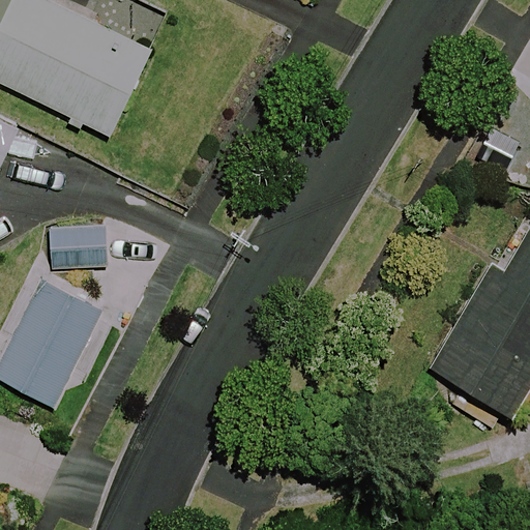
[(151,48),(49,0),(0,0),(0,85),(109,137),(151,48)]
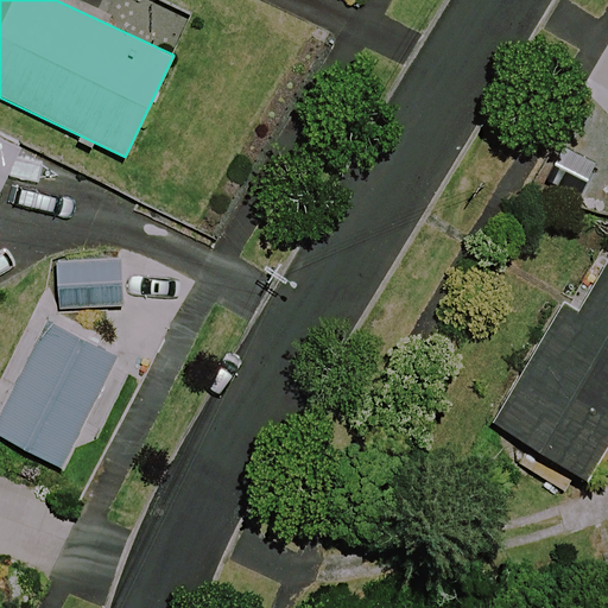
[(0,187),(18,150),(0,141),(0,187)]
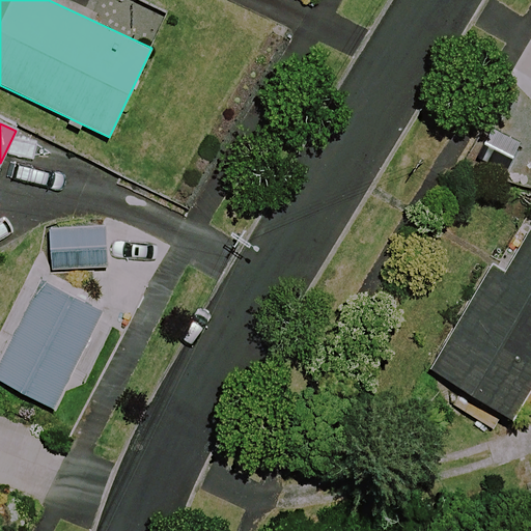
[(530,232),(528,230),(503,271),(493,264),(428,370),(509,419),(530,383),(530,232)]
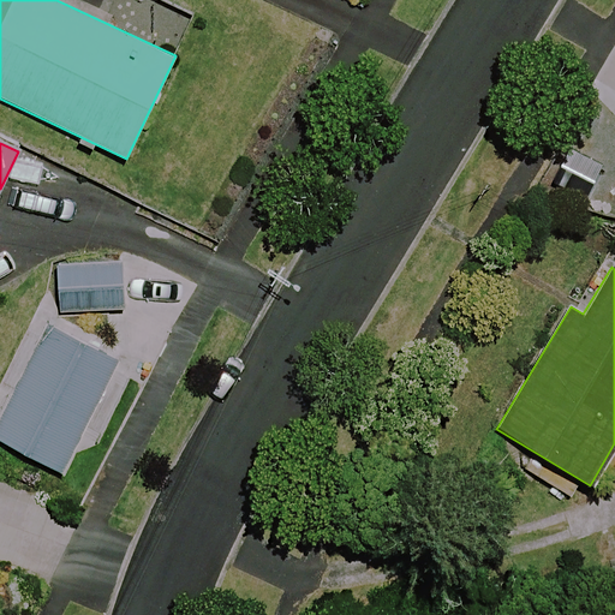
[(120,269),(55,269),(55,312),(120,312),(120,269)]
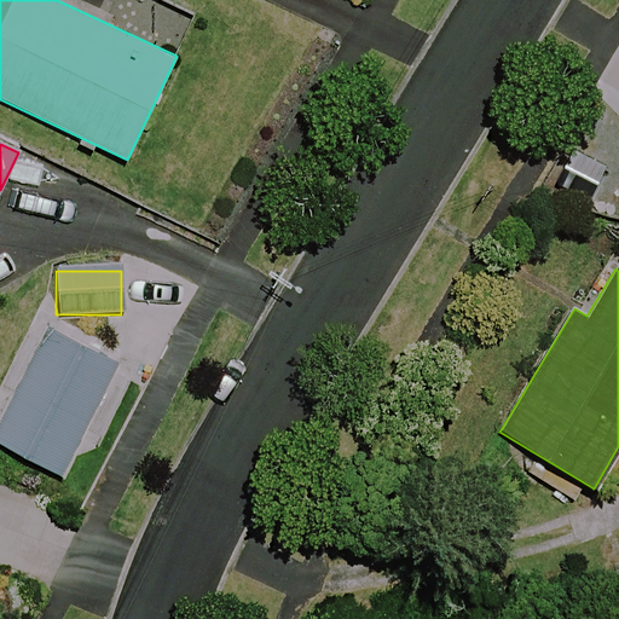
[(116,365),(42,329),(0,416),(0,445),(62,476),(116,365)]
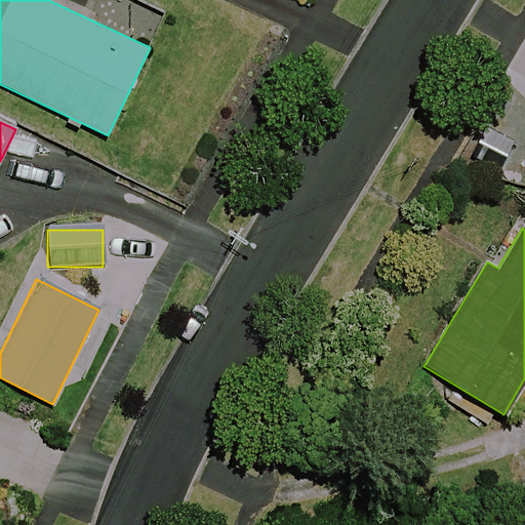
All buildings are outlined.
